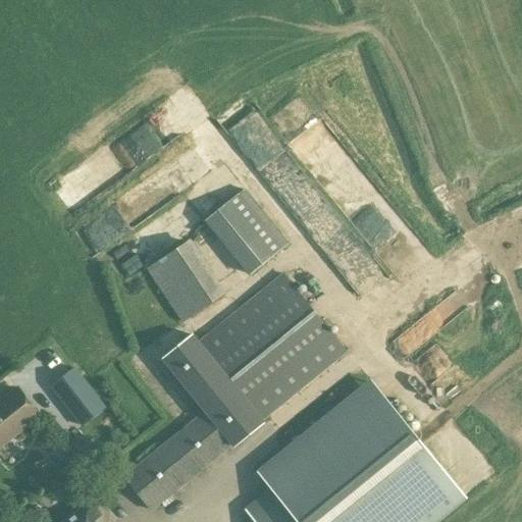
[(208,221),(252,275),(291,244),(247,191),(208,221)]
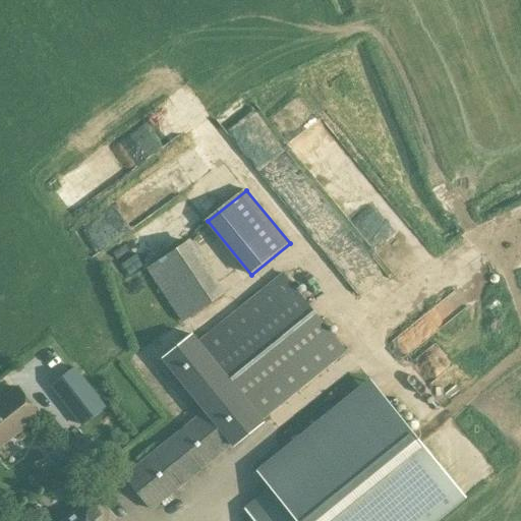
[(181,322),(226,292),(190,239),(146,269),(181,322)]
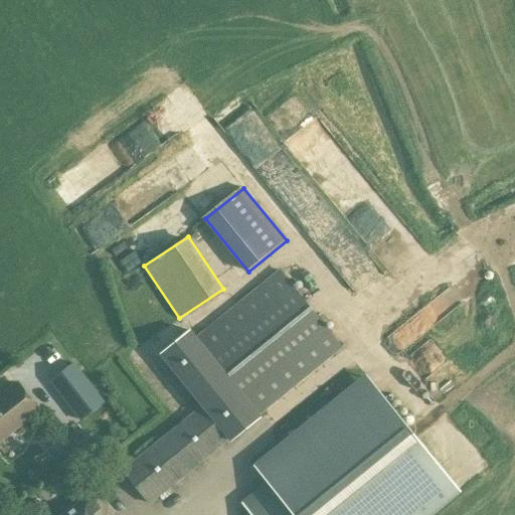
[(261,417),(260,415),(342,347),(279,269),(196,336),(191,329),(160,354),(201,405),(121,470),(149,504),(228,440),(229,442),(261,417)]
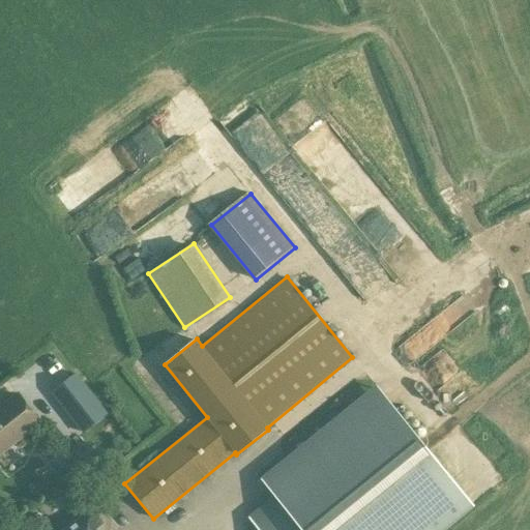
[(106,413),(76,374),(52,392),(83,432),(106,413)]
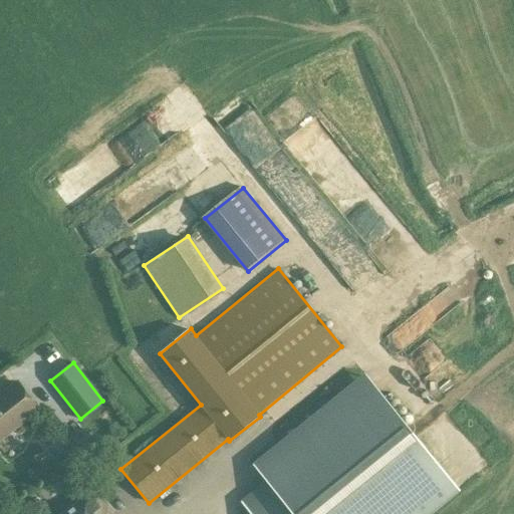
[(432,513),(461,490),(369,381),(362,373),(253,466),(266,481),(242,501),(252,513),(432,513)]
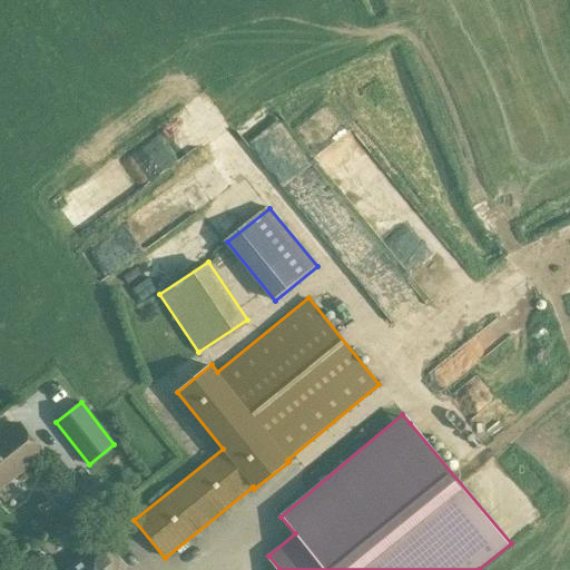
[(20,425),(0,440),(0,487),(0,488),(43,454),(20,425)]
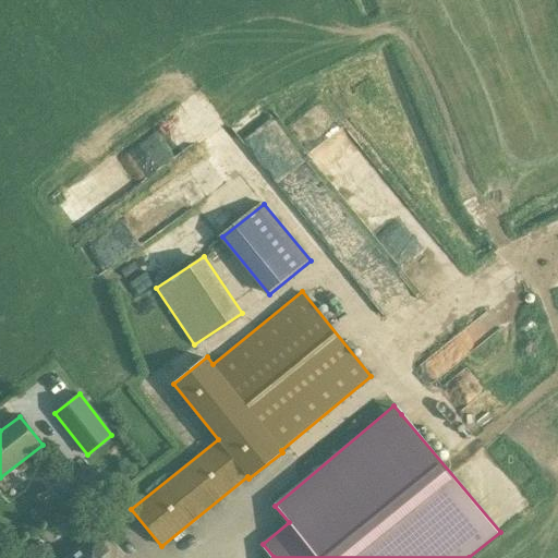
[(51,488),(60,499),(71,490),(62,480),(51,488)]
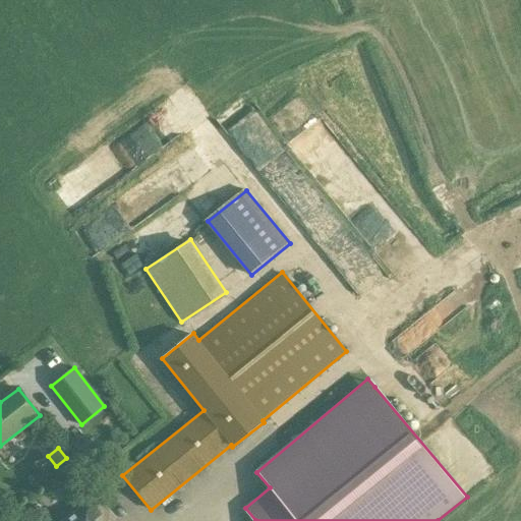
[(112,520),(111,519),(114,517),(99,497),(90,504),(88,503),(63,520),(112,520)]
